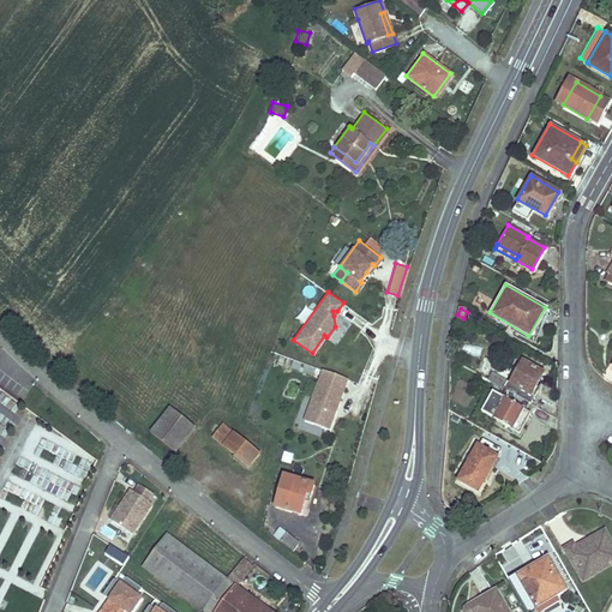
[(535,383),(541,372),(522,360),(509,382),(507,381),(502,387),(508,390),(526,401),(529,402),(539,385),(535,383)]
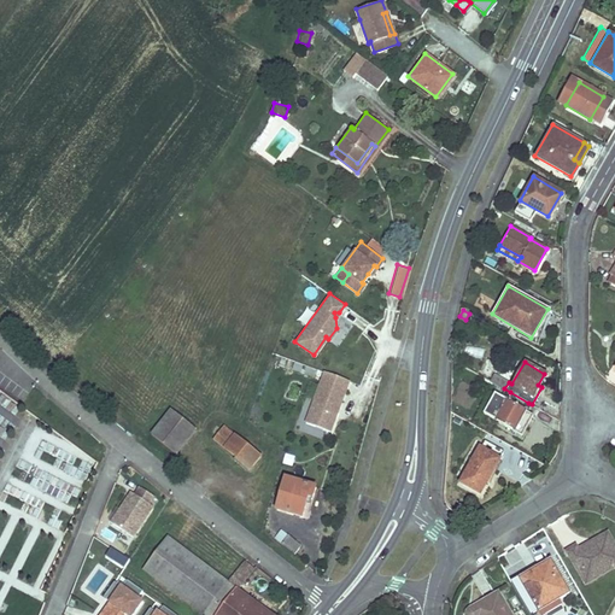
[(347,379),(323,370),(312,397),(304,421),(324,428),(329,431),(334,414),(333,414),(334,409),(337,410),(347,379)]
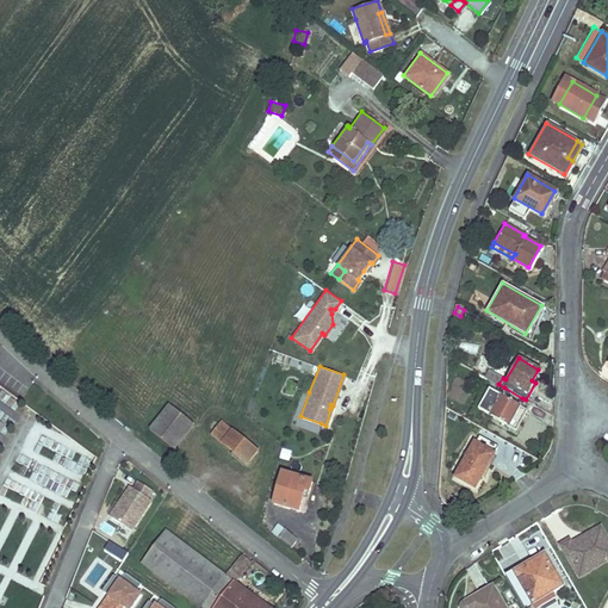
[(498,384),(503,378),(488,368),(483,376),(498,384)]
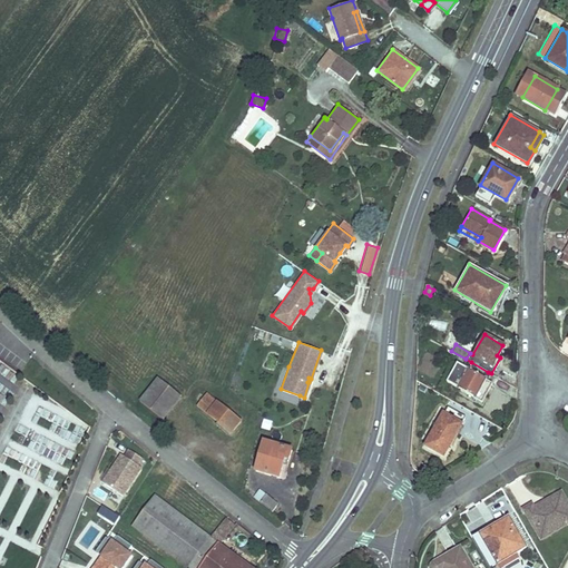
[(485,376),(488,372),(471,362),(470,363),(460,358),(446,381),(481,401),(492,382),(485,376)]
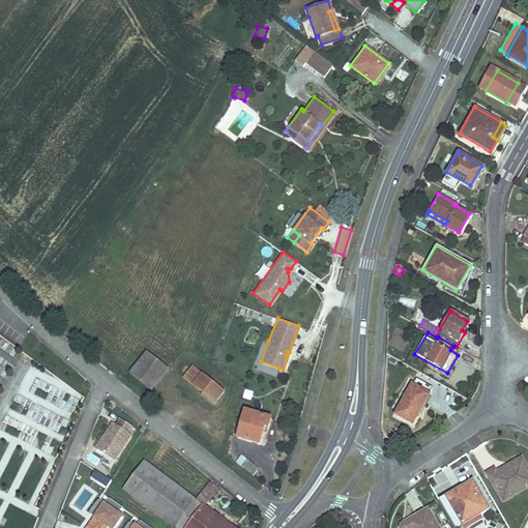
[(261,361),(268,341),(261,339),(252,365),(275,375),(279,368),(261,361)]
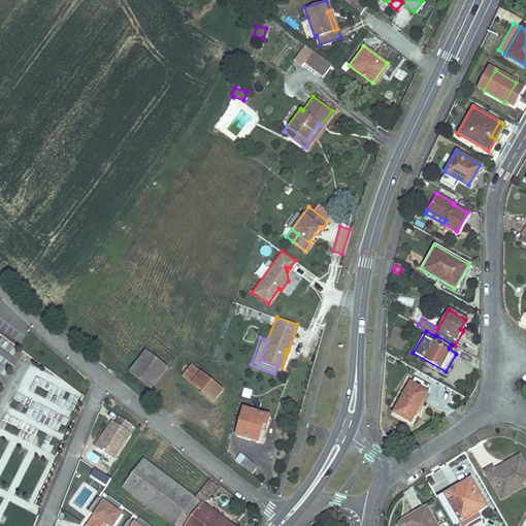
[(150,386),(166,366),(144,350),(129,369),(150,386)]
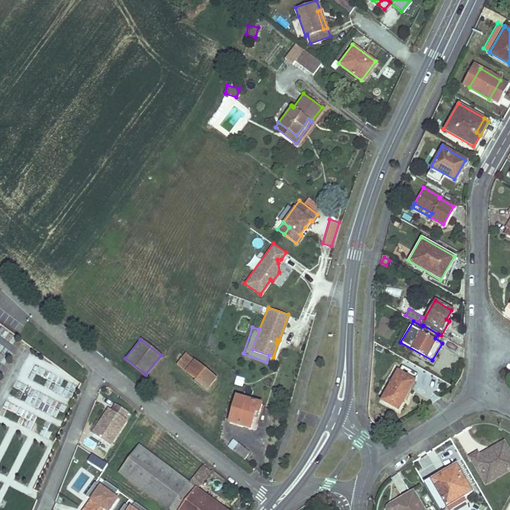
[(215,376),(185,353),(180,359),(190,366),(186,370),(206,386),(215,376)]
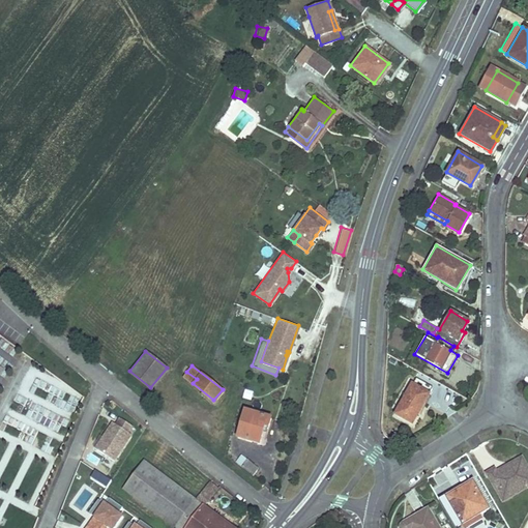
[(193,383),(197,379),(186,372),(183,376),(193,383)]
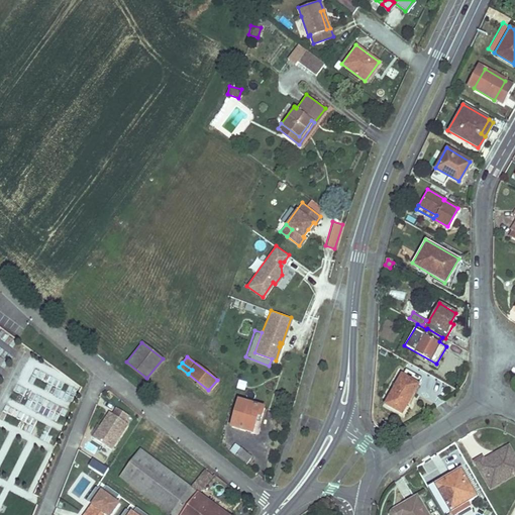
[(401,412),(417,383),(401,374),(385,403),(401,412)]
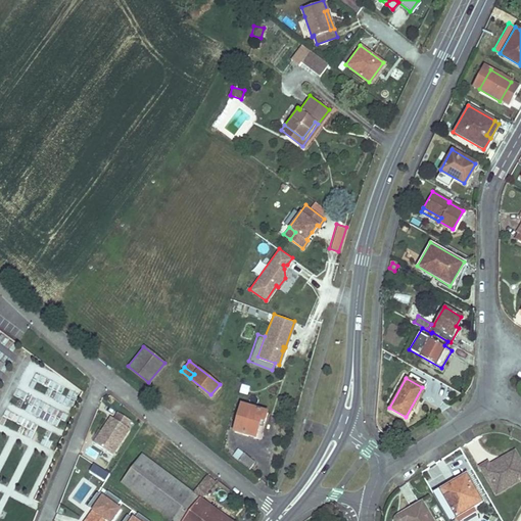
[(238,391),(246,393),(248,384),(240,382),(238,391)]
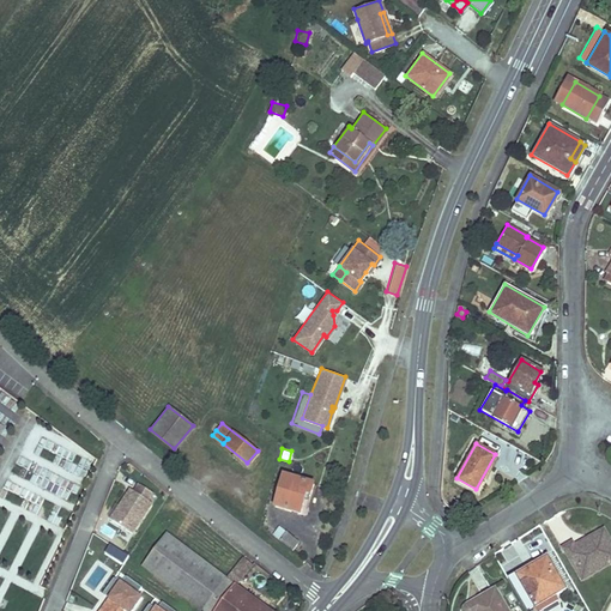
[(303,512),(312,482),(283,473),(274,503),(303,512)]
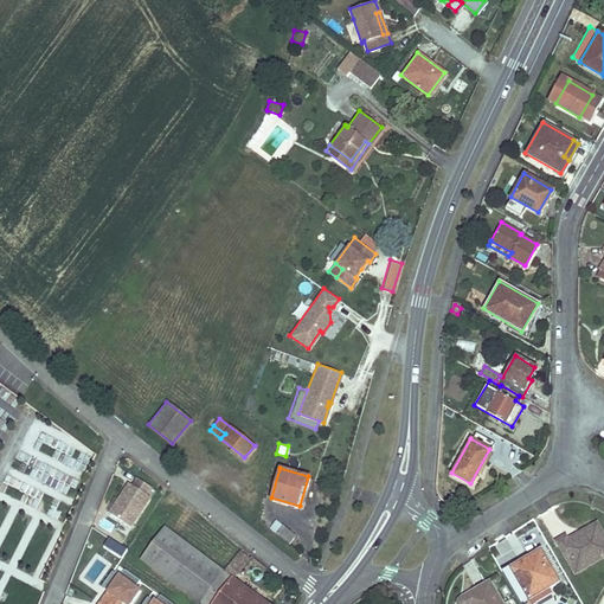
[(128,482),(119,499),(120,500),(111,514),(130,526),(149,495),(147,494),(152,486),(136,476),(132,484),(128,482)]
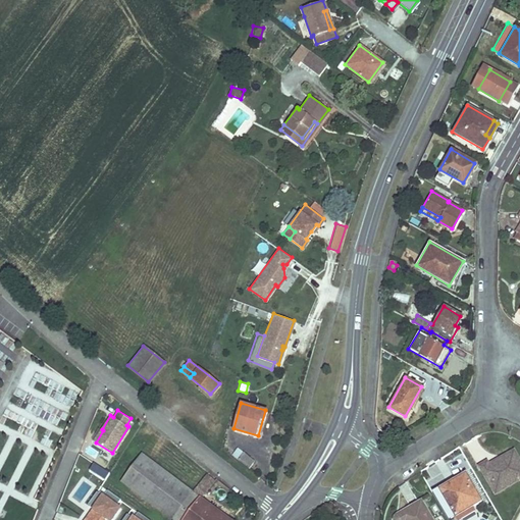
[(253,460),(237,446),(230,453),(248,466),(253,460)]
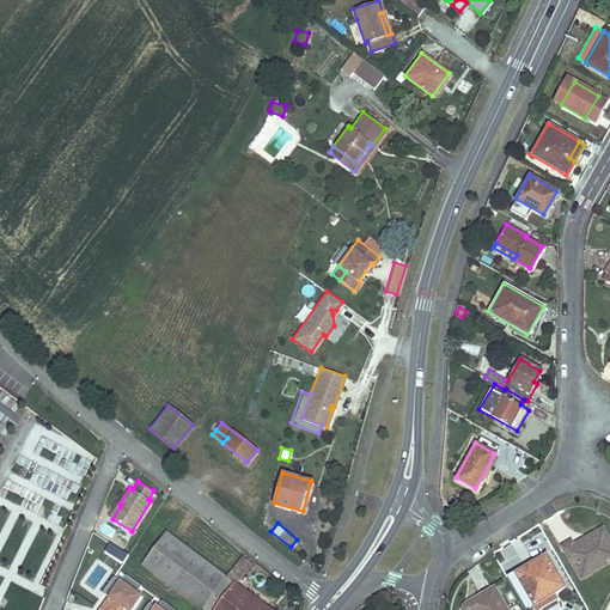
[(609,560),(609,543),(601,526),(587,534),(589,535),(590,538),(574,547),(572,543),(569,540),(561,544),(580,577),(609,560)]
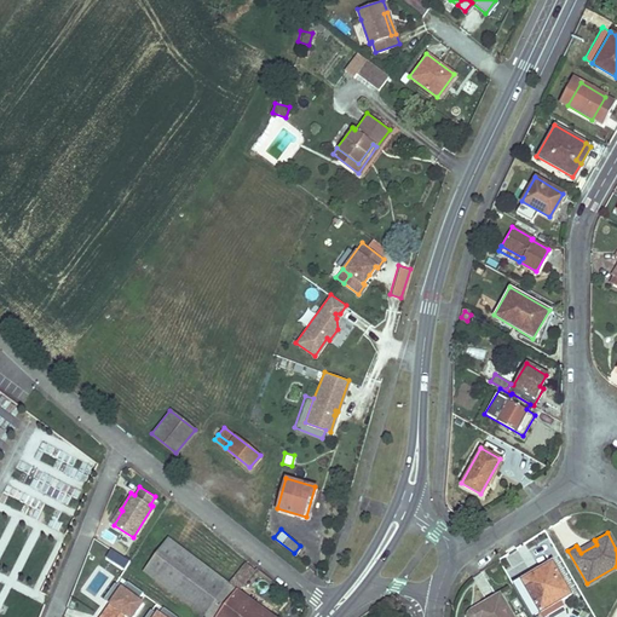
[(228,581),(168,536),(144,569),(202,612),(228,581)]
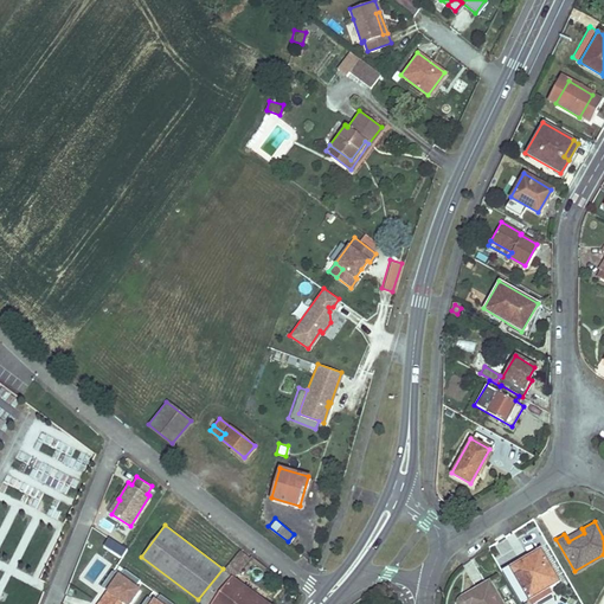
[(107,535),(97,553),(117,564),(127,546),(107,535)]
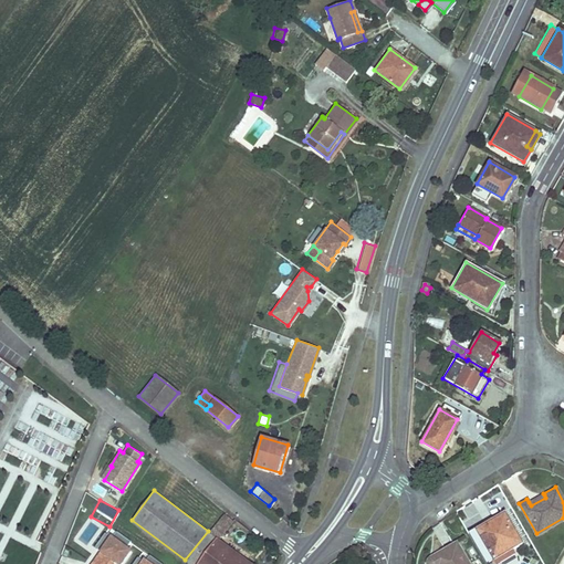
[(251,563),(217,538),(230,520),(222,513),(208,531),(185,560),(190,563),(251,563)]
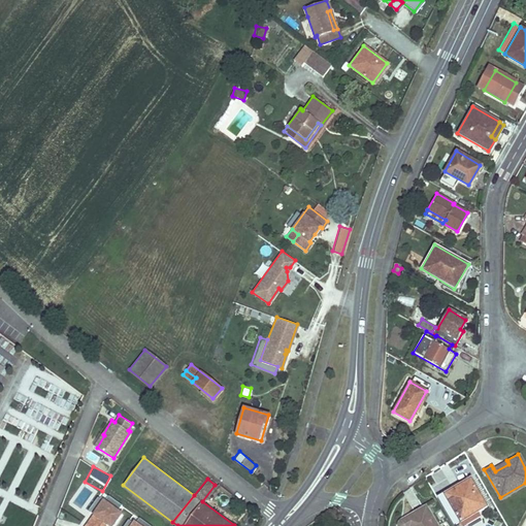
[(486,505),(470,479),(444,493),(456,516),(451,518),(454,524),(459,521),(475,512),(486,505)]
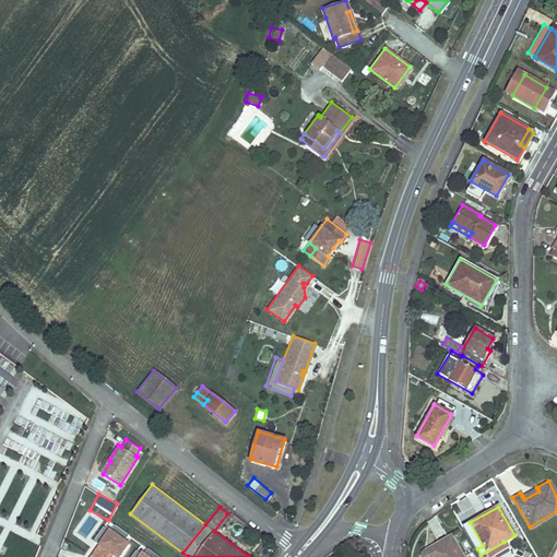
[(103,525),(93,540),(99,544),(99,545),(101,546),(98,548),(97,548),(90,556),(109,556),(108,556),(111,553),(117,556),(127,544),(122,541),(128,534),(114,524),(109,531),(103,525)]
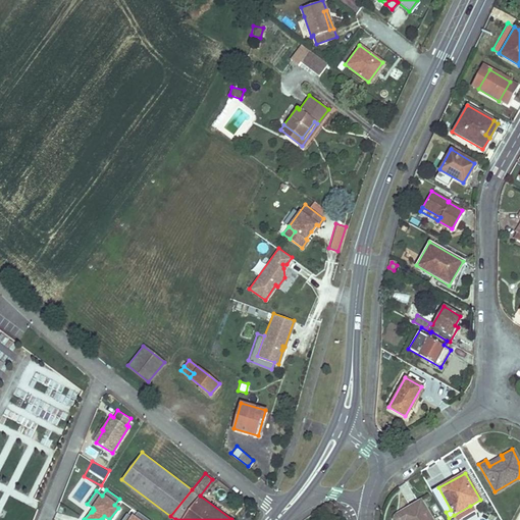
[(431,519),(420,500),(397,513),(396,513),(395,515),(394,516),(394,518),(394,519),(431,519)]
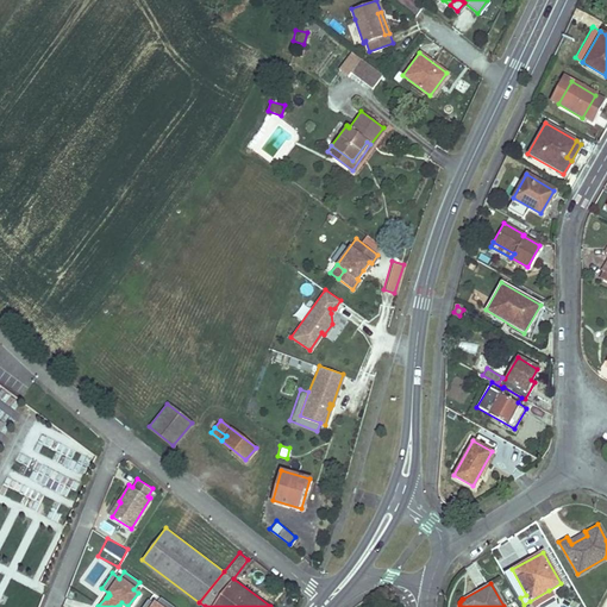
[(552,596),(549,590),(530,601),(530,602),(533,606),(552,596)]
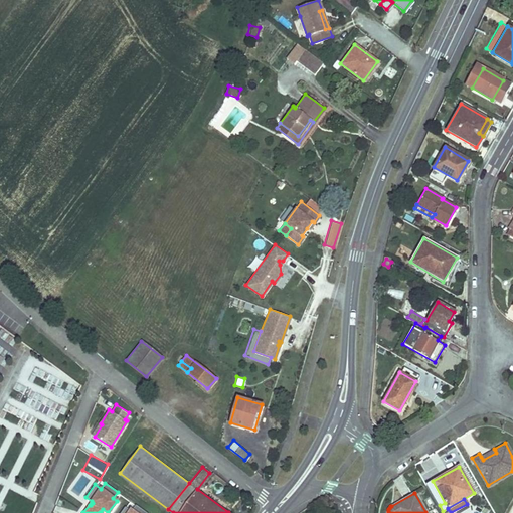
[(130,510),(124,506),(118,512),(147,512),(134,504),(130,510)]
